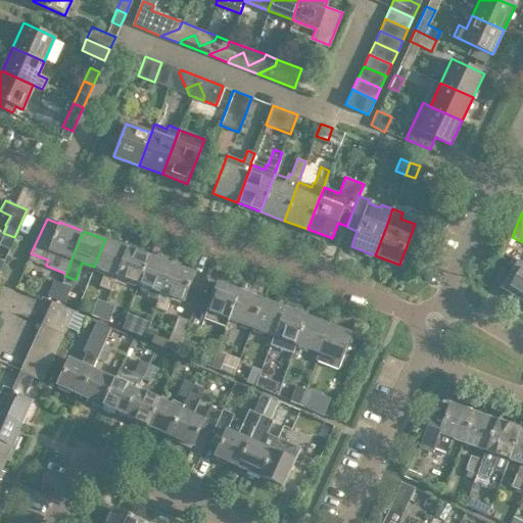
[(0,244),(9,249),(14,237),(3,233),(0,238),(0,244)]
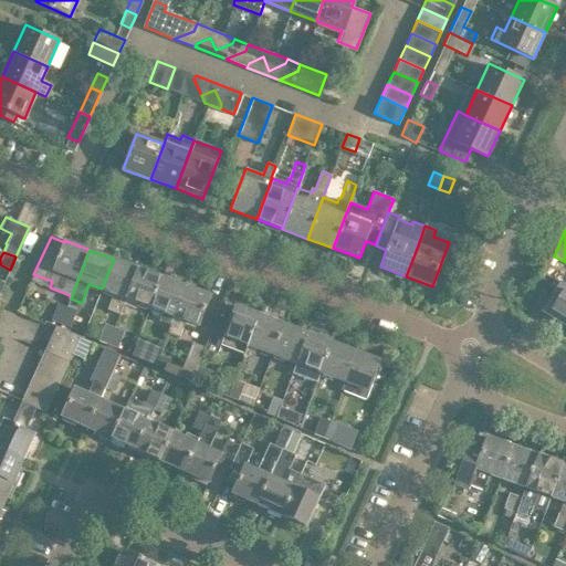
[(137,268),(114,259),(102,289),(114,293),(108,307),(121,313),(126,299),(137,268)]
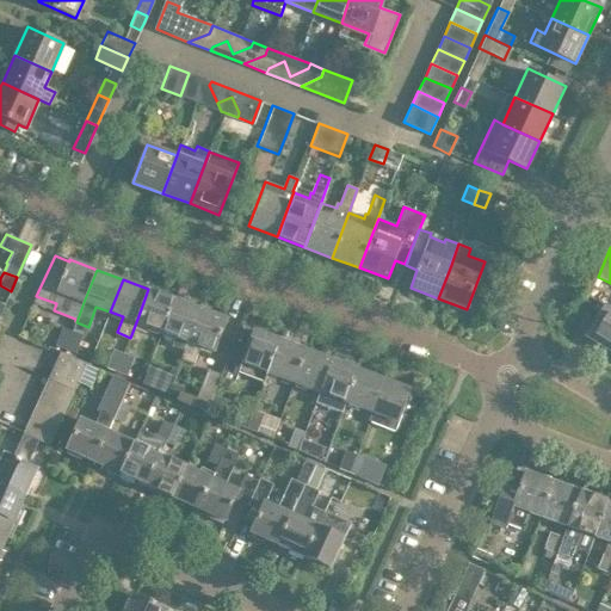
[(136,322),(162,332),(174,298),(148,289),(136,322)]
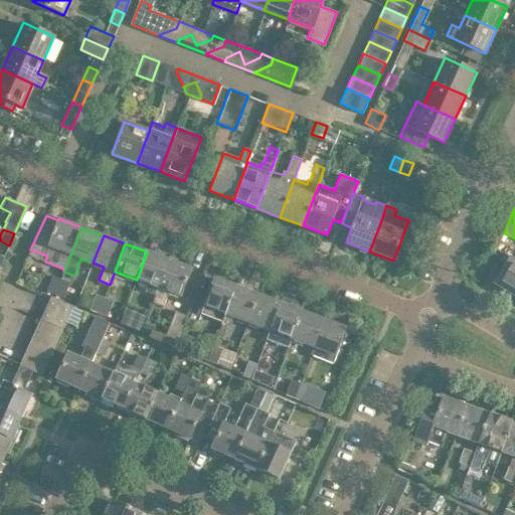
[(156,295),(159,288),(169,261),(147,251),(137,280),(146,284),(144,291),(156,295)]
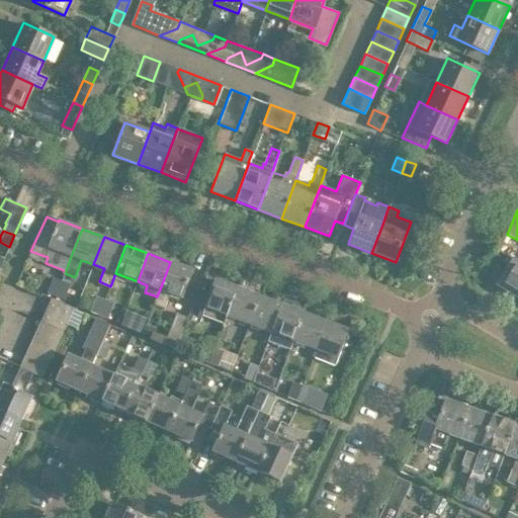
[(517,260),(514,259),(498,286),(517,298),(517,260)]
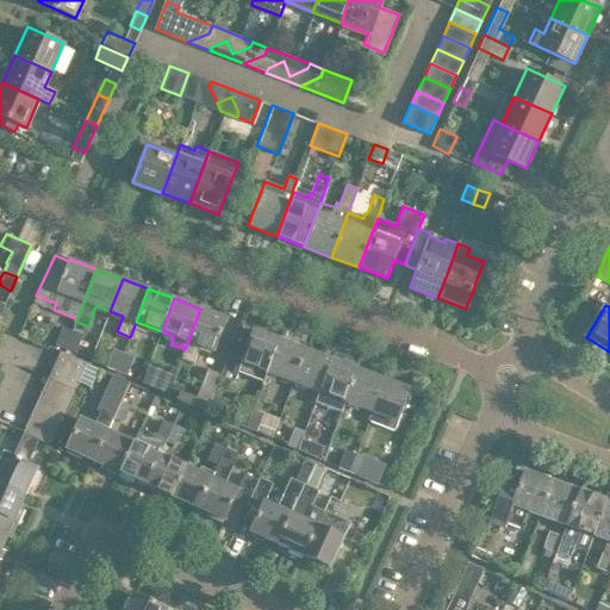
[(200,309),(188,341),(181,359),(193,363),(200,346),(215,352),(228,318),(200,309)]
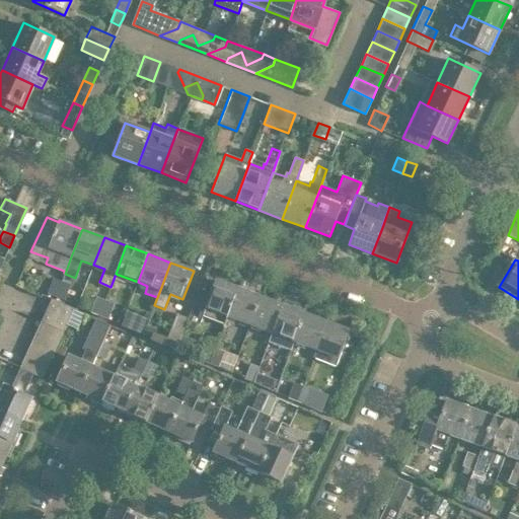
[(55,298),(62,282),(50,277),(44,293),(55,298)]
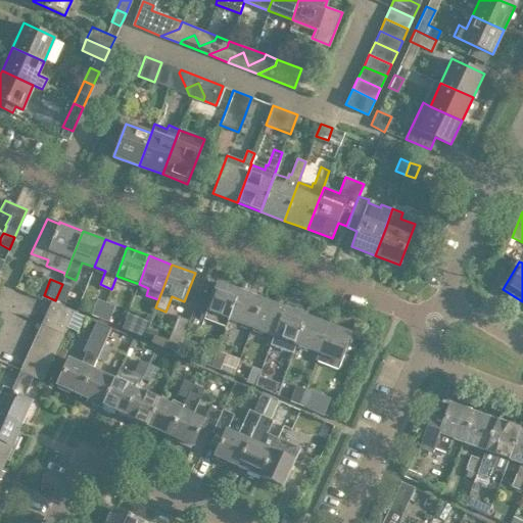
[(204,319),(226,327),(240,290),(218,281),(210,298),(199,294),(187,326),(199,331),(204,319)]
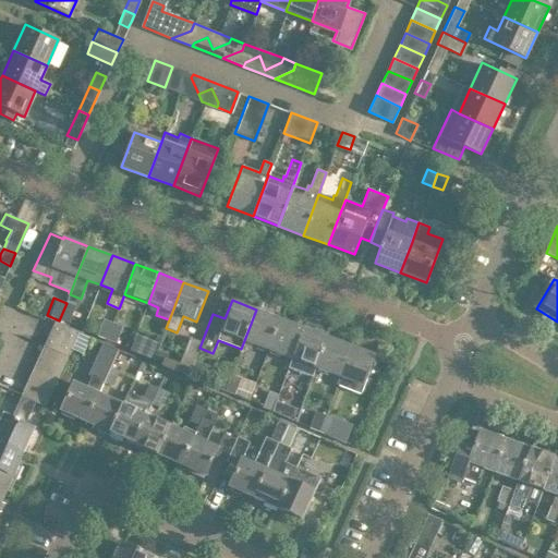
[(67,302),(67,303),(59,320),(69,325),(76,306),(67,302)]
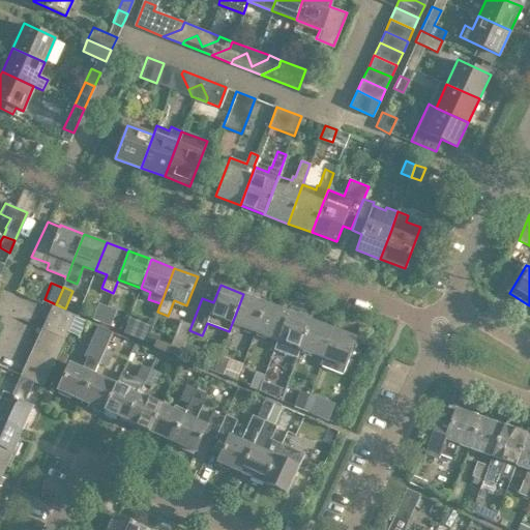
[(233,322),(255,331),(266,302),(243,294),(229,331),(233,322)]
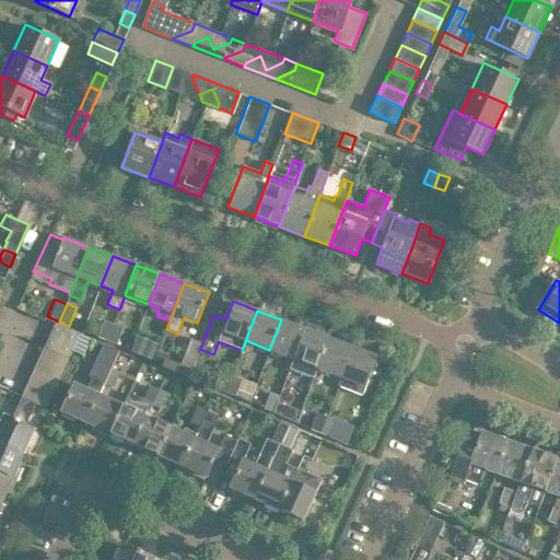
[(269,350),(293,359),(305,329),(281,319),(269,350)]
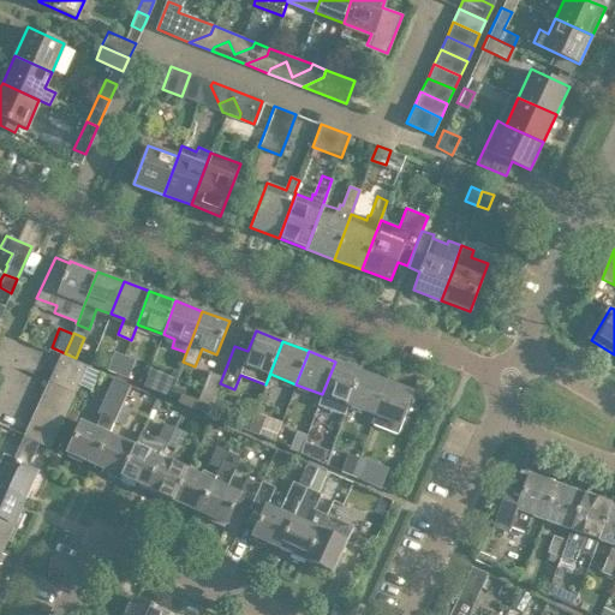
[(107,370),(118,374),(125,356),(114,352),(107,370)]
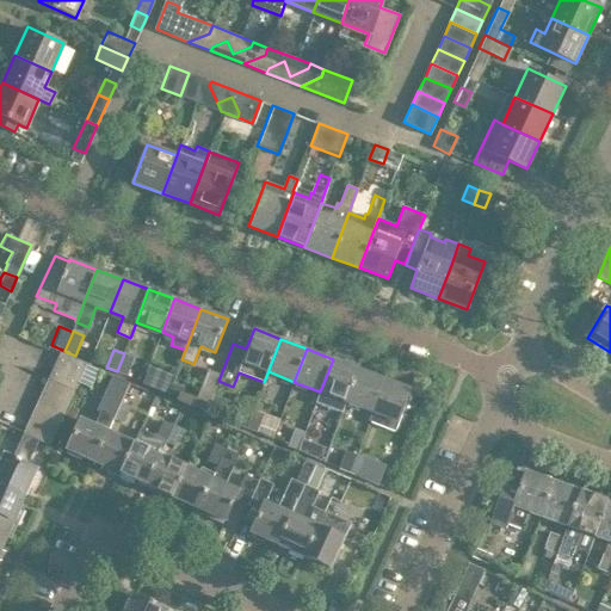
[(80,377),(86,363),(61,352),(55,365),(80,377)]
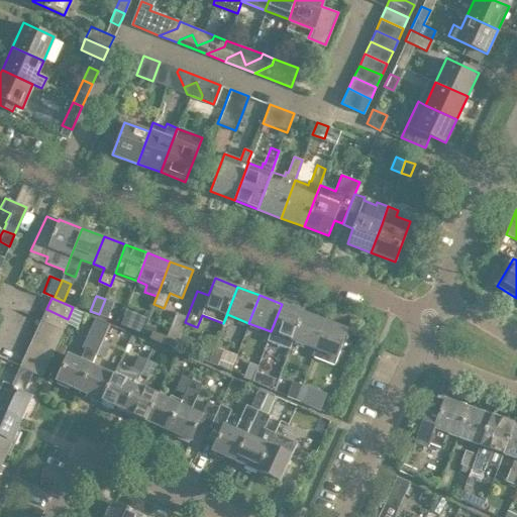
[(105,299),(99,314),(107,318),(113,302),(105,299)]
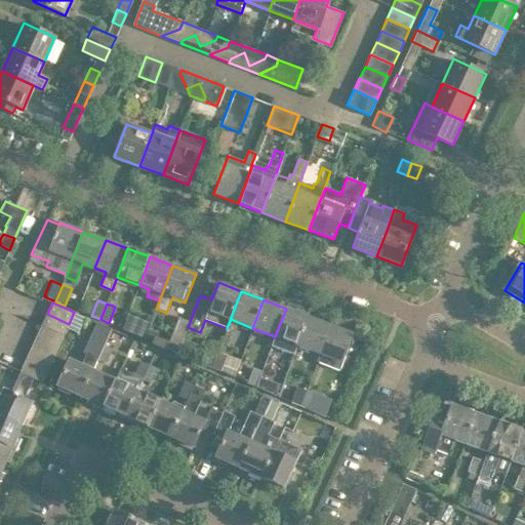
[(286,309),(275,336),(272,346),(293,355),(297,346),(308,317),(307,317),(308,313),(298,309),(296,313),(286,309)]
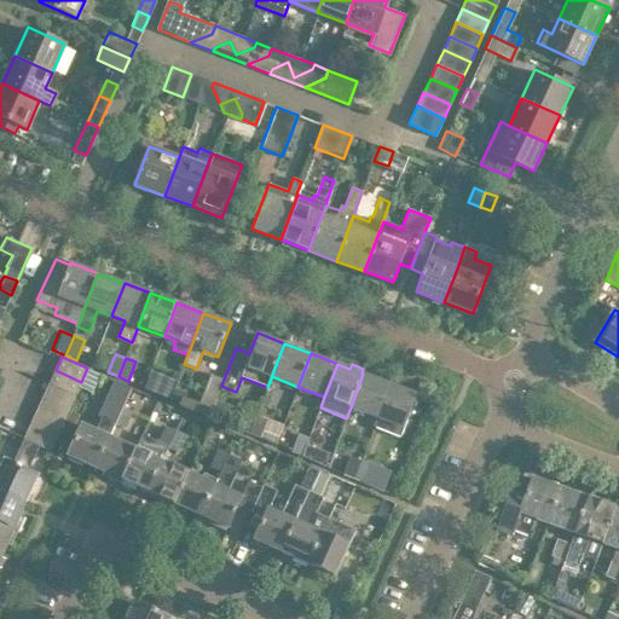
[(56,370),(50,383),(75,395),(81,382),(56,370)]
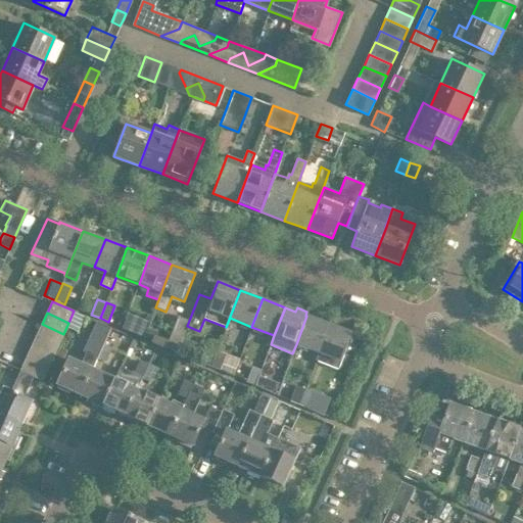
[(149,322),(127,314),(122,328),(144,336),(148,327),(149,322)]
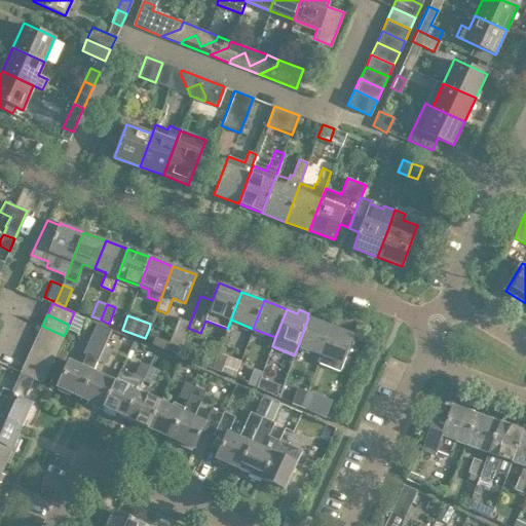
[(179,352),(190,322),(178,317),(166,347),(179,352)]
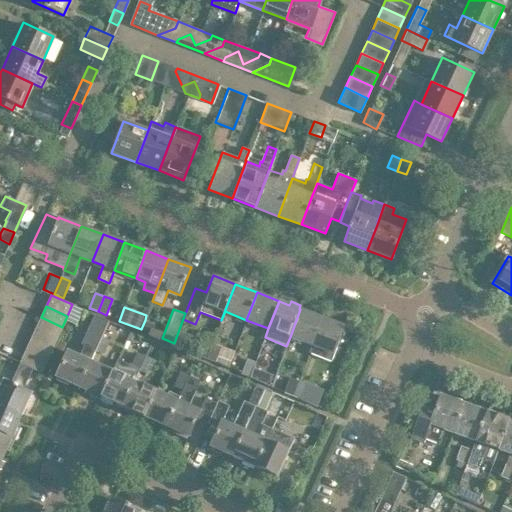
[(290,337),(312,345),(322,318),(300,309),(290,337)]
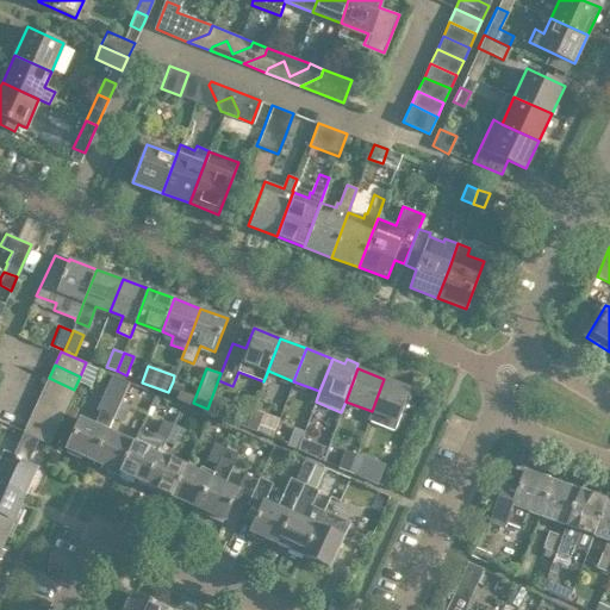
[(111,374),(97,409),(97,410),(98,409),(100,410),(99,410),(101,411),(113,417),(119,402),(128,381),(111,374)]
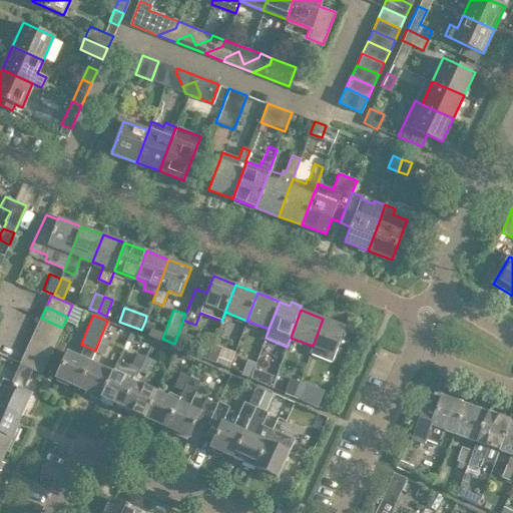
[(41,318),(35,329),(57,339),(62,328),(41,318)]
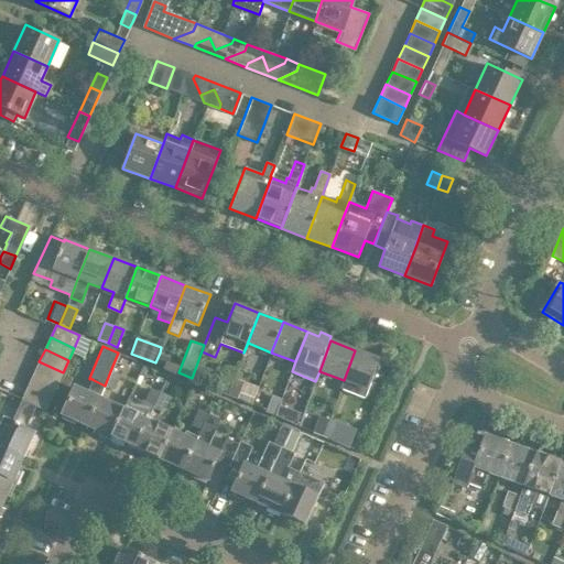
[(355,350),(344,380),(368,390),(380,359),(355,350)]
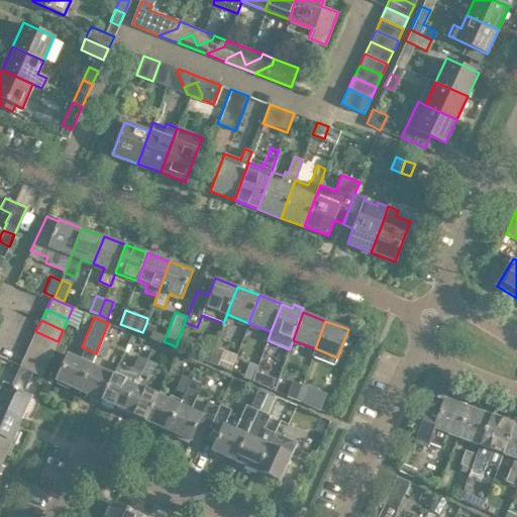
[(151,336),(156,326),(146,323),(142,332),(151,336)]
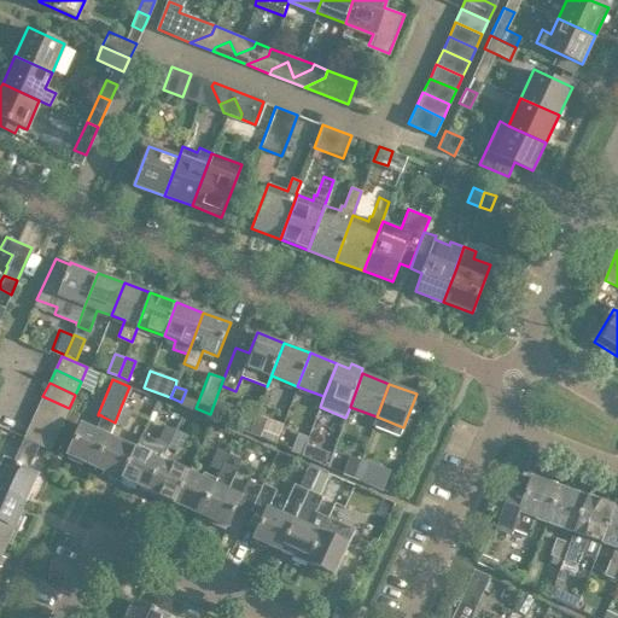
[(42,396),(36,409),(63,421),(69,408),(42,396)]
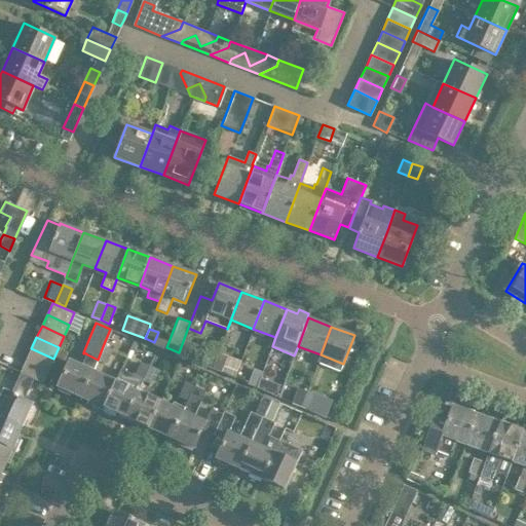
[(103,346),(98,360),(105,363),(111,349),(104,346),(103,346)]
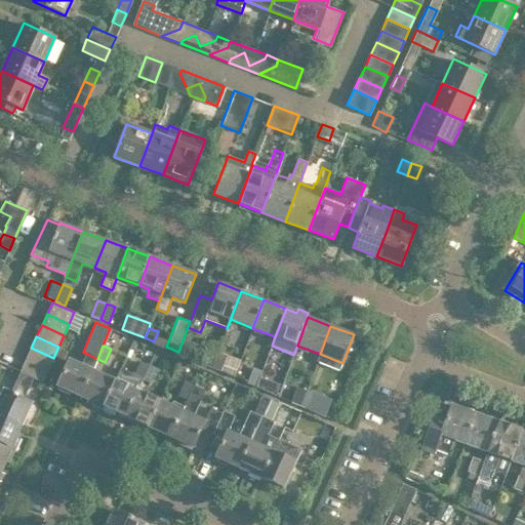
[(31,348),(26,360),(48,370),(53,358),(31,348)]
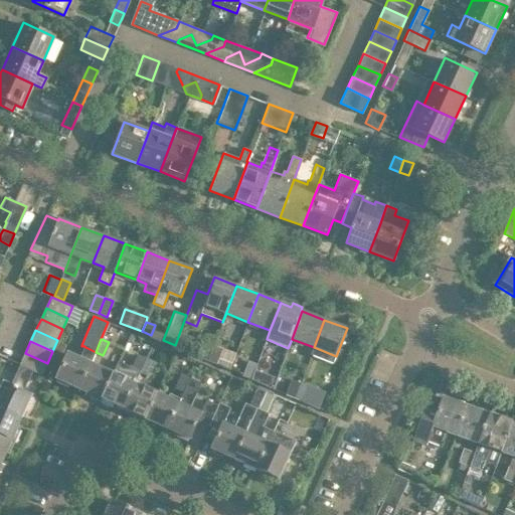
[(198,357),(207,361),(213,345),(204,342),(198,357)]
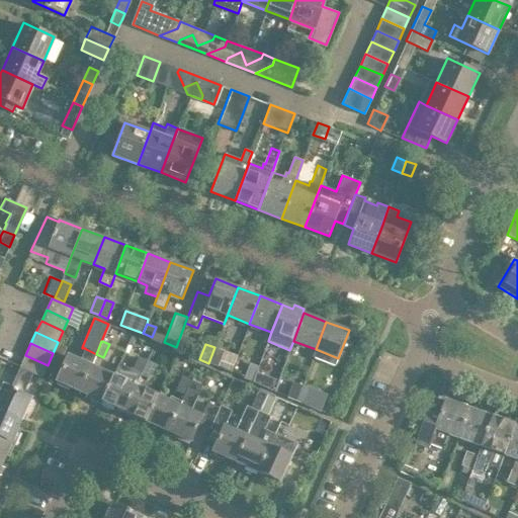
[(58,380),(56,383),(67,389),(69,385),(80,391),(92,365),(91,365),(95,355),(96,354),(86,349),(84,348),(85,348),(83,347),(82,348),(77,359),(69,355),(58,380)]
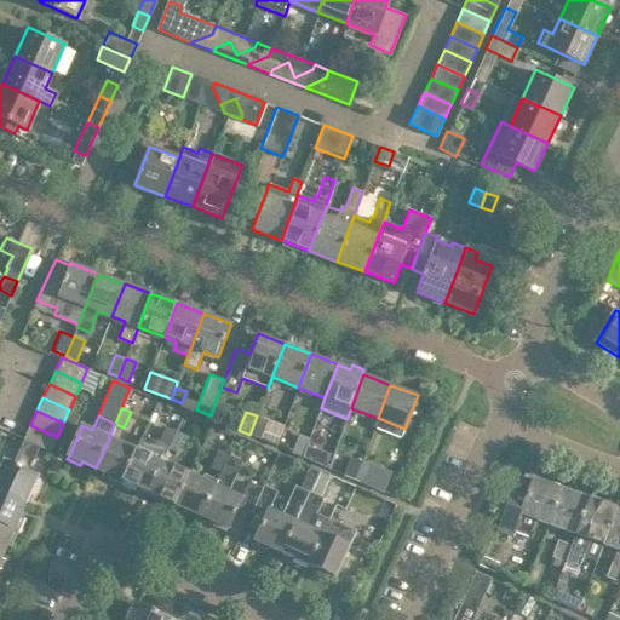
[(257,415),(250,435),(259,438),(267,419),(257,415)]
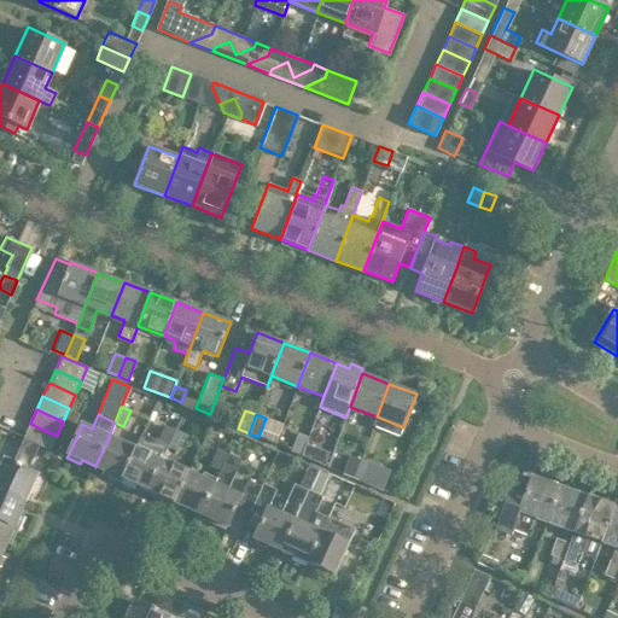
[(30,424),(24,437),(51,449),(57,436),(30,424)]
